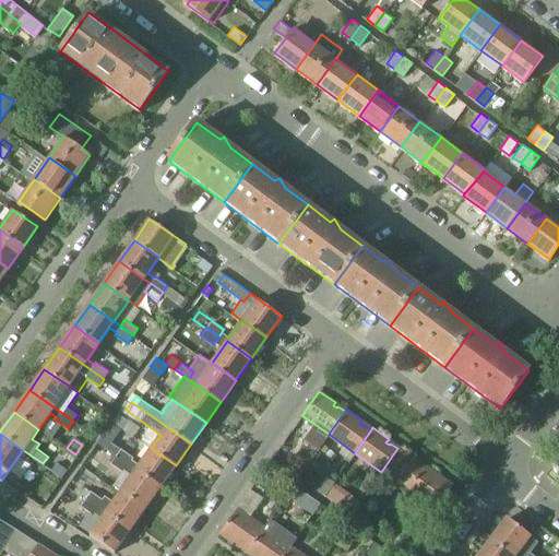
[(107,441),(104,446),(116,454),(121,448),(111,441),(107,441)]
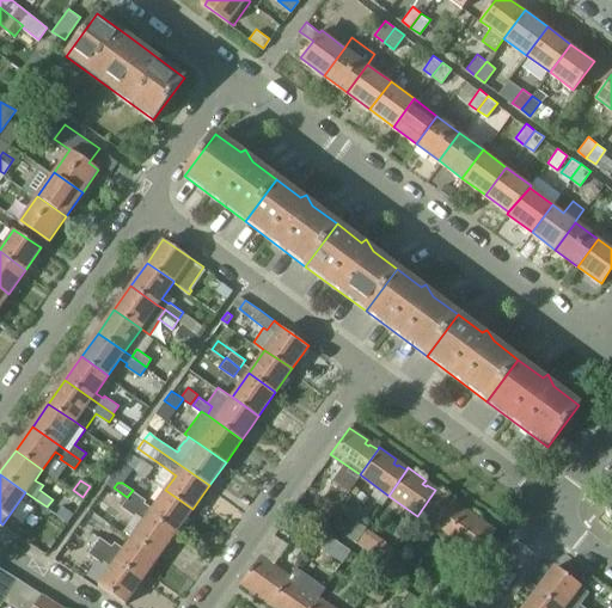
[(446,536),(464,511),(457,505),(454,507),(451,504),(454,501),(436,489),(435,490),(417,516),(446,536)]
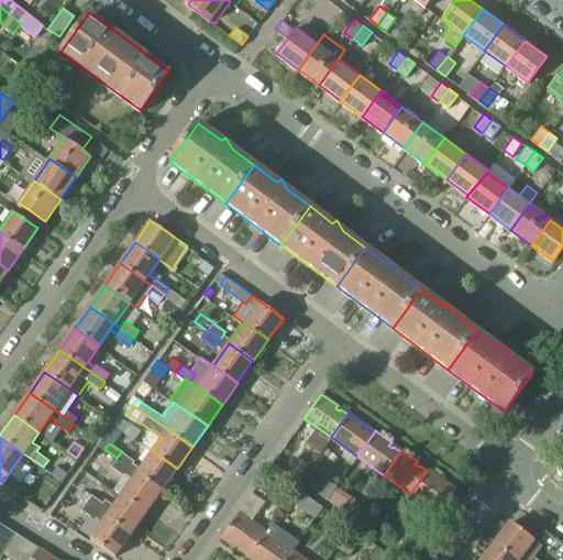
[(117,458),(117,459),(129,468),(132,462),(134,460),(122,451),(117,458)]
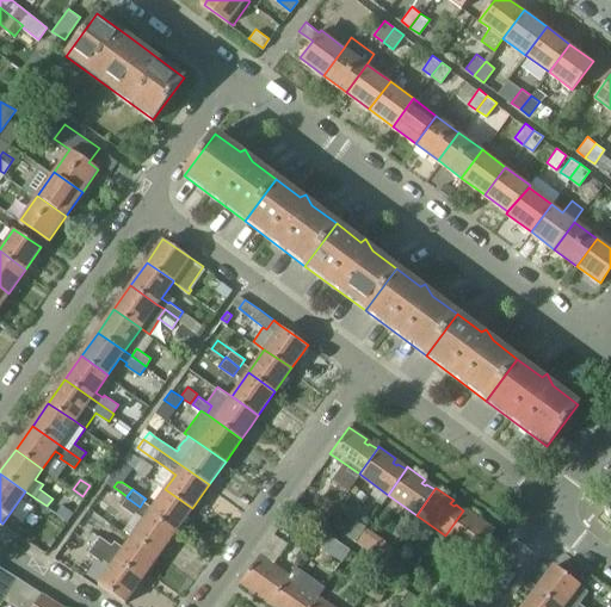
[(143,501),(140,507),(148,513),(176,531),(192,508),(165,489),(153,507),(143,501)]
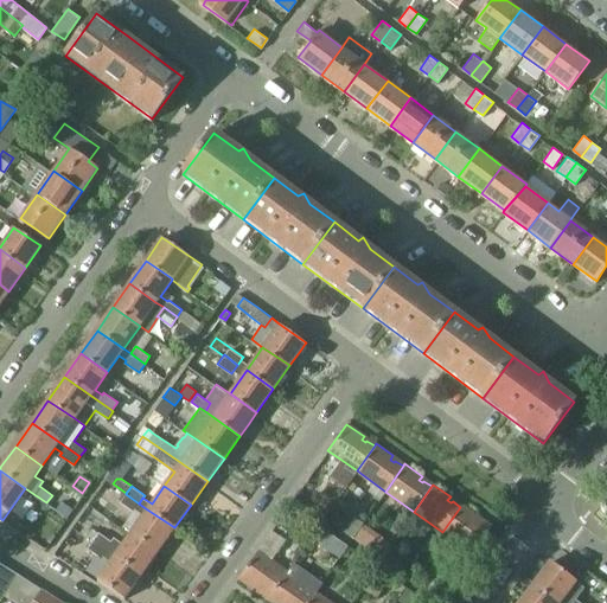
[(126,494),(120,501),(134,511),(139,504),(126,494)]
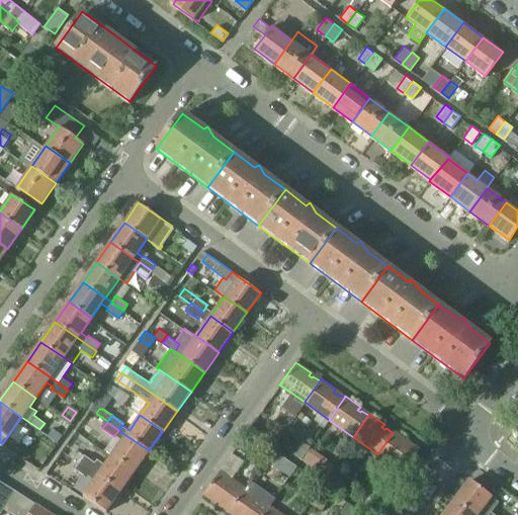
[(506,439),(517,448),(517,427),(517,426),(506,439)]
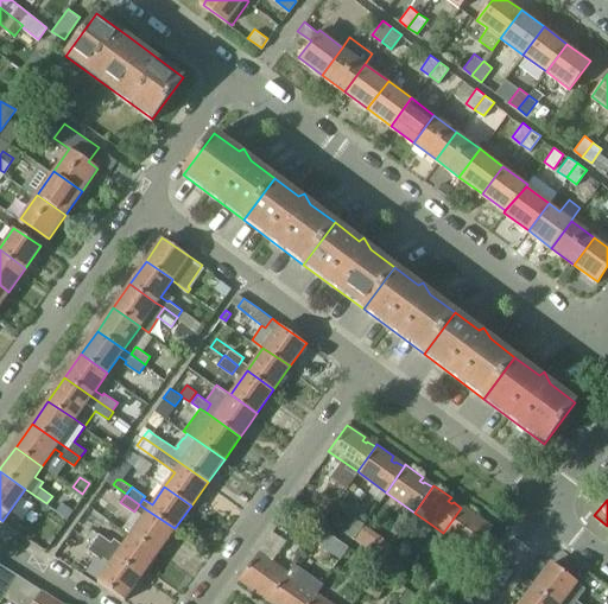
[(61,502),(55,510),(67,517),(73,510),(61,502)]
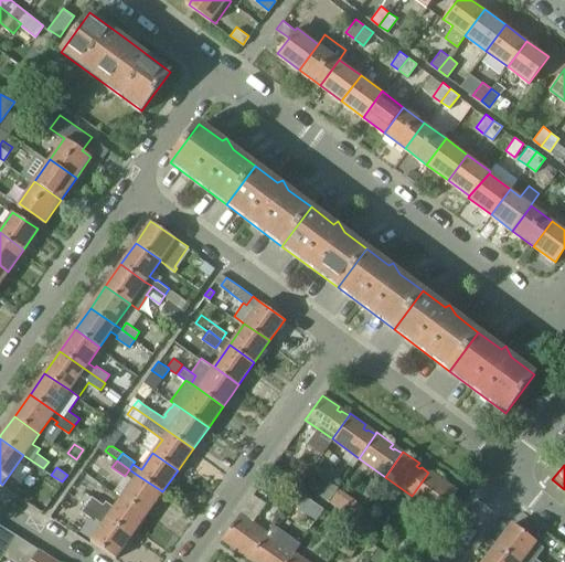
[(291,476),(301,483),(308,474),(298,467),(291,476)]
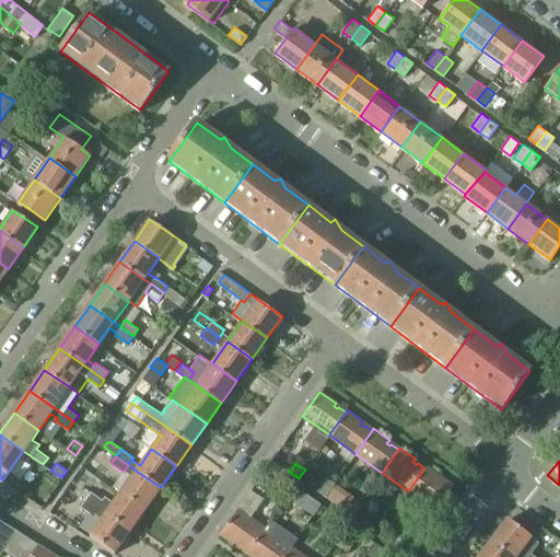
[(427,466),(424,468),(408,491),(435,510),(436,510),(454,486),(453,485),(451,487),(444,482),(442,483),(439,480),(442,477),(427,466)]
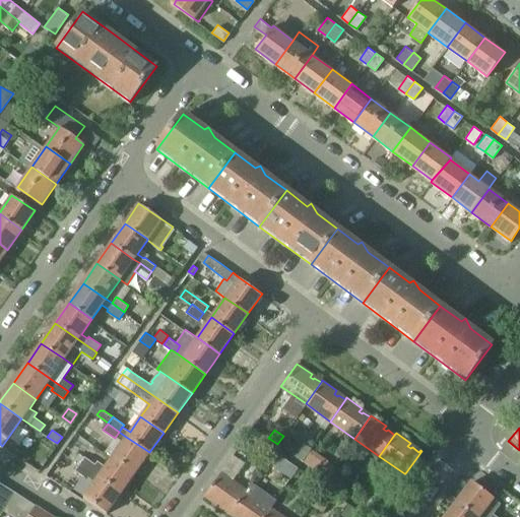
[(252,434),(247,442),(265,454),(270,447),(252,434)]
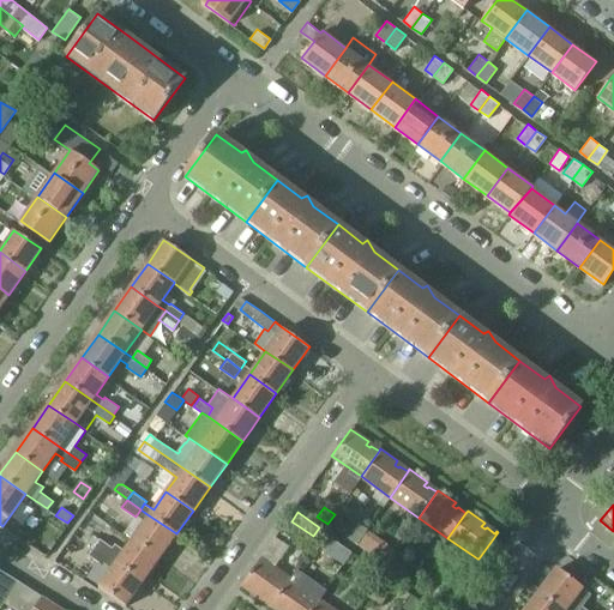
[(149,515),(132,538),(160,557),(176,533),(149,515)]
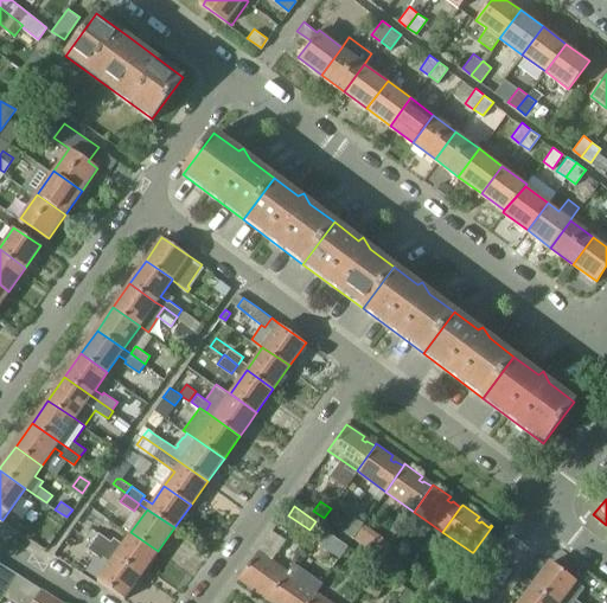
[(364,523),(353,515),(343,531),(352,538),(363,523),(364,523)]
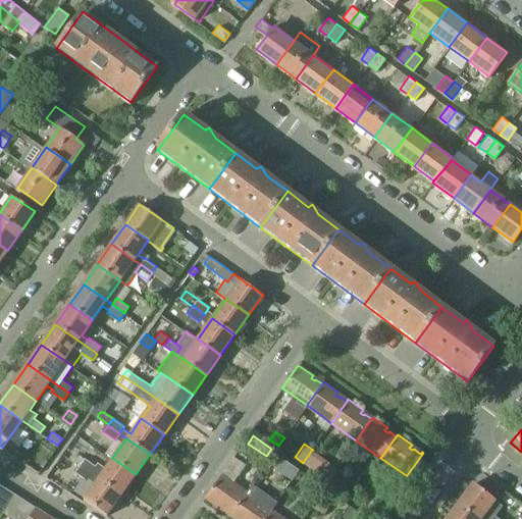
[(324,459),(312,450),(303,463),(315,472),(324,459)]
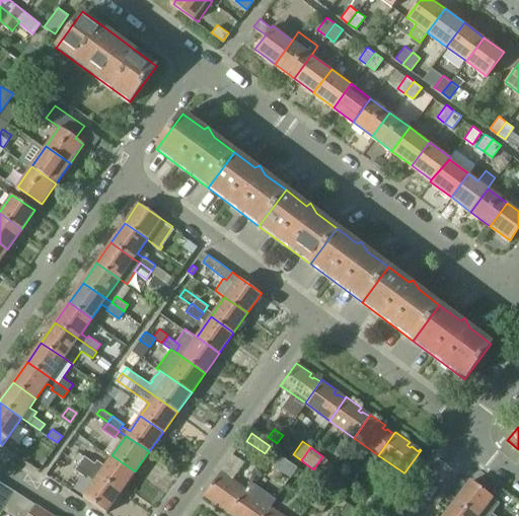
[(280,469),(287,459),(273,449),(266,459),(280,469)]
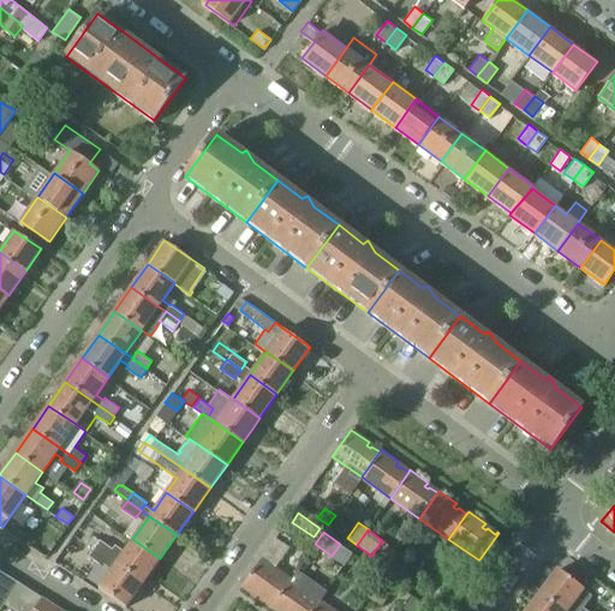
[(95,537),(89,544),(94,547),(107,557),(115,563),(143,582),(160,558),(132,539),(124,551),(115,544),(112,547),(95,537)]
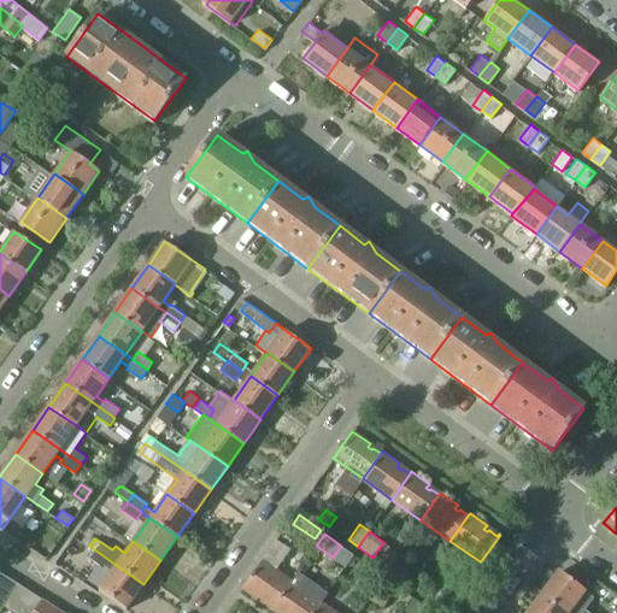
[(94,549),(89,556),(103,566),(107,559),(94,549)]
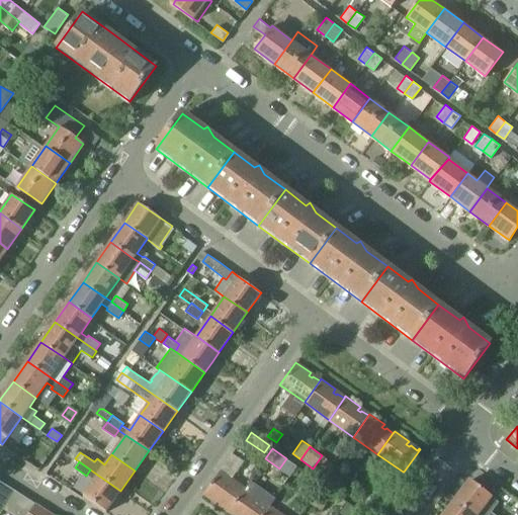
[(333,466),(327,476),(342,486),(348,477),(333,466)]
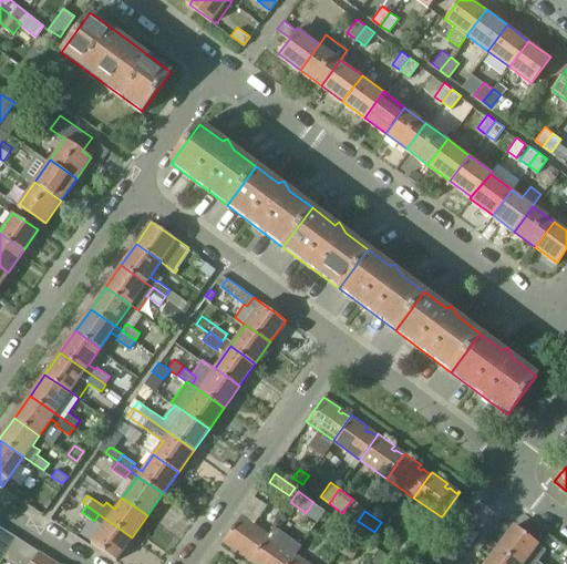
[(238,545),(235,549),(251,560),(253,557),(269,535),(240,514),(223,540),(224,541),(225,539),(233,544),(235,542),(238,545)]
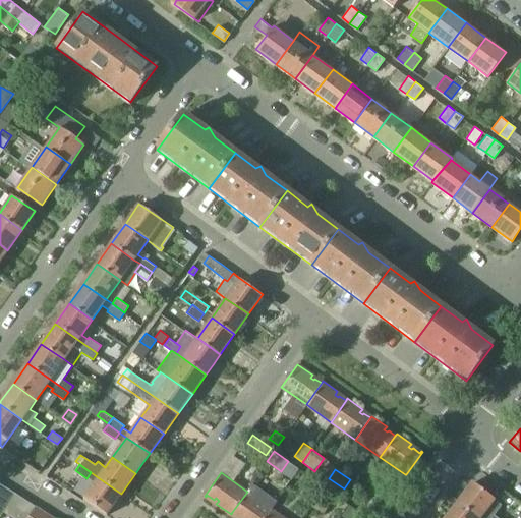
[(98,477),(83,498),(107,514),(121,494),(98,477)]
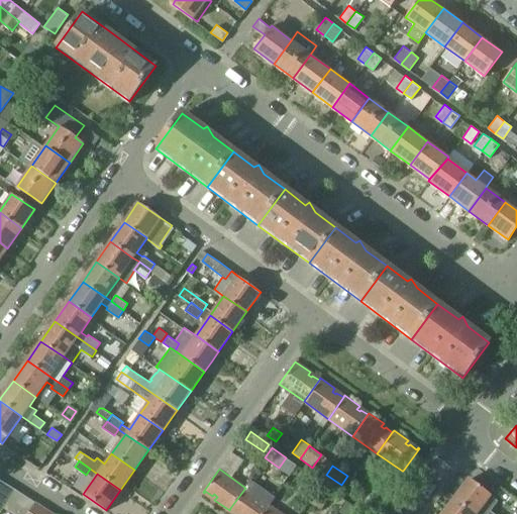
[(0,511),(3,507),(15,488),(0,478),(0,511)]
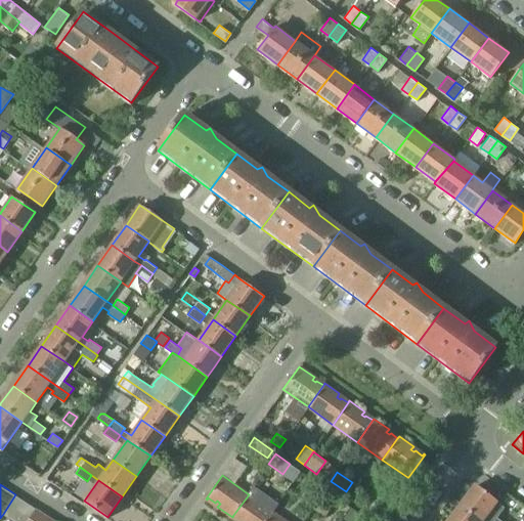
[(480,520),(500,520),(496,517),(505,507),(476,484),(475,485),(460,505),(480,520)]
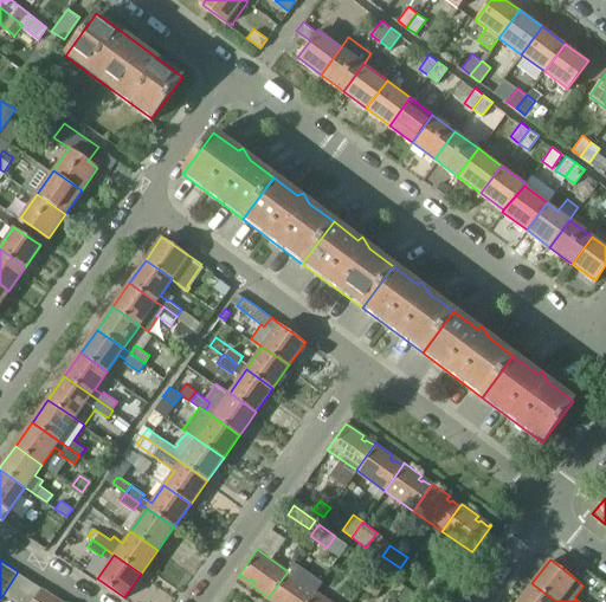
[(288,571),(270,595),(278,601),(279,599),(283,601),(307,601),(316,590),(322,581),(294,561),(288,570),(288,571)]
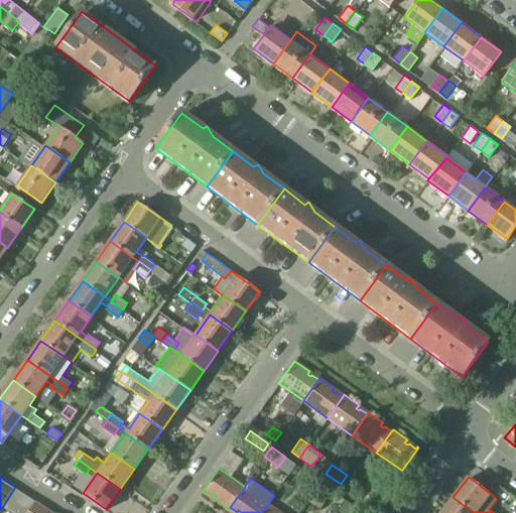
[(332,491),(321,484),(309,500),(319,508),(332,491)]
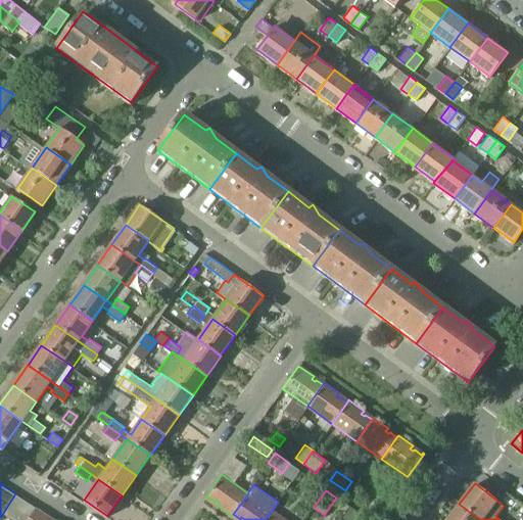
[(15,493),(3,513),(14,519),(27,519),(36,507),(15,493)]
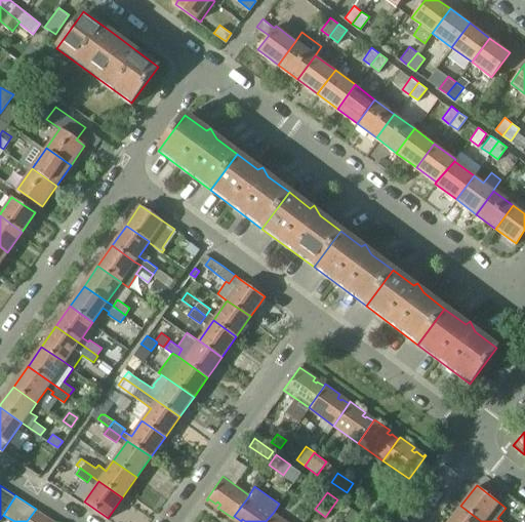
[(312,497),(308,504),(313,508),(317,502),(312,497)]
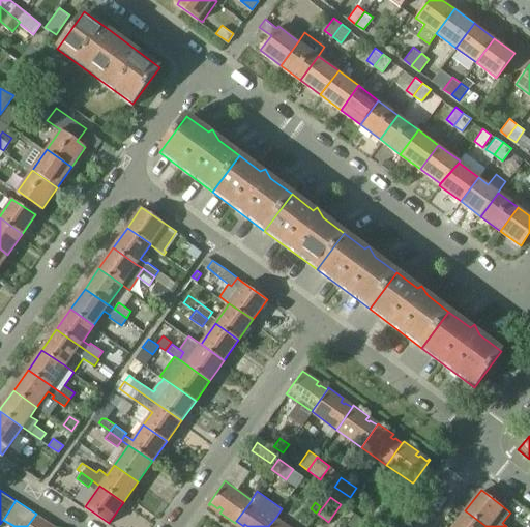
[(486,526),(465,510),(452,526),(486,526)]
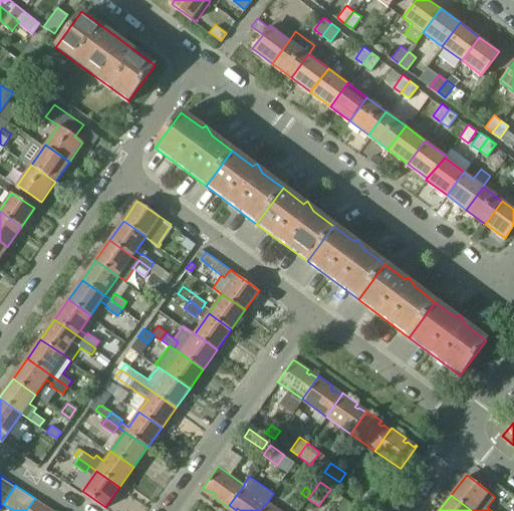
[(344,497),(337,508),(341,510),(345,510),(352,502),(344,497)]
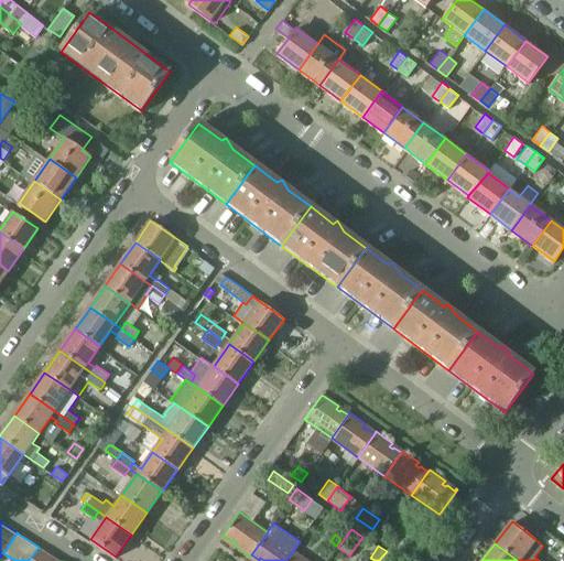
[(58,560),(60,560),(39,547),(29,560),(58,560)]
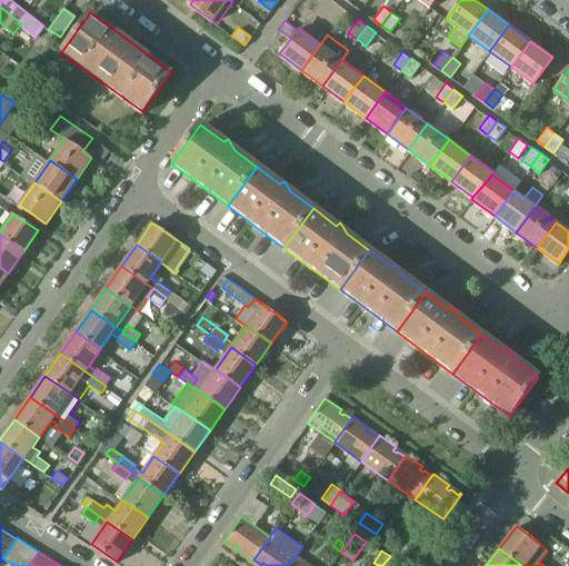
[(312,565),(297,555),(288,565),(312,565)]
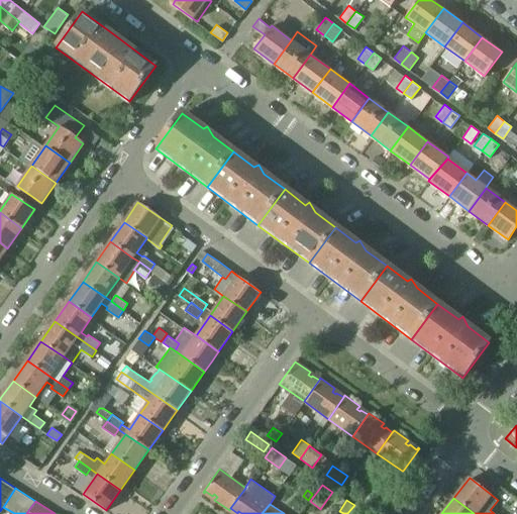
All buildings are outlined.
